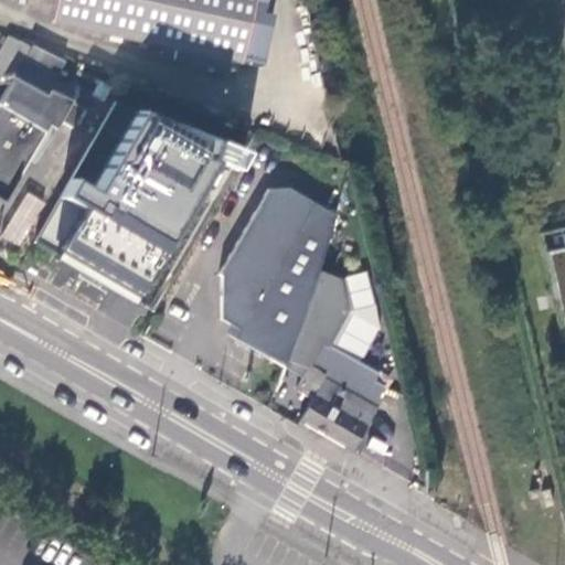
[(52,0),(49,19),(236,61),(249,0),(52,0)]
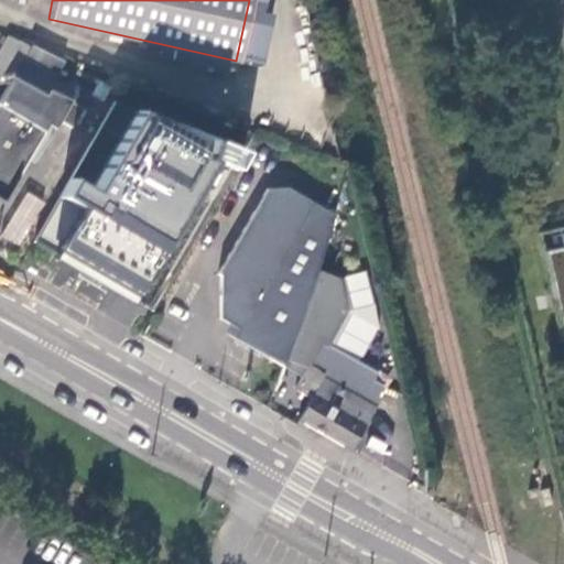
[(0,75),(8,82),(30,44),(8,35),(0,49),(0,75)]
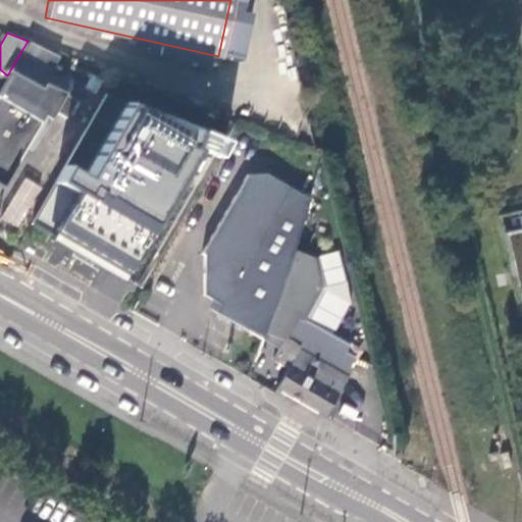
[(73,83),(51,70),(58,58),(28,41),(7,75),(0,88),(0,185),(3,187),(49,109),(65,117),(75,101),(66,95),(73,83)]
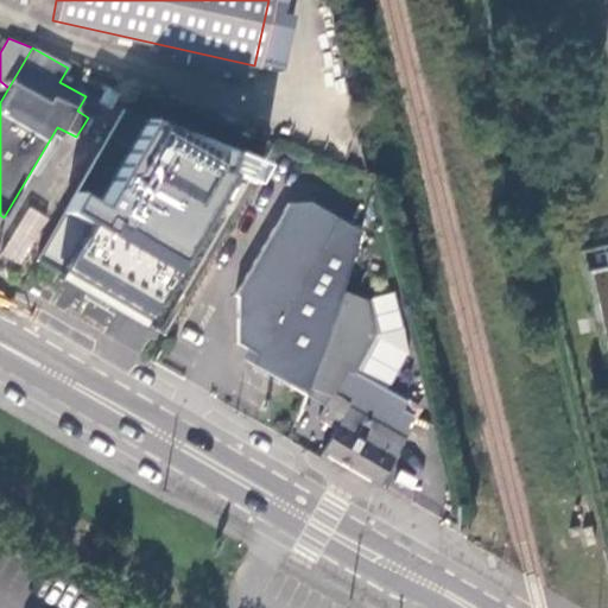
[(121,109),(35,259),(163,335),(263,164),(121,109)]
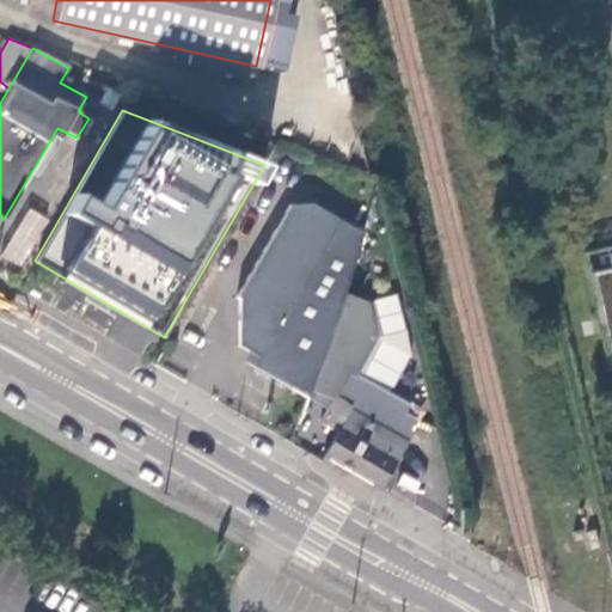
[(343,298),(362,232),(311,203),(289,204),(237,299),(249,305),(245,312),(242,319),(240,319),(240,347),(250,353),(262,359),(263,363),(265,372),(264,373),(277,380),(307,397),(343,298)]
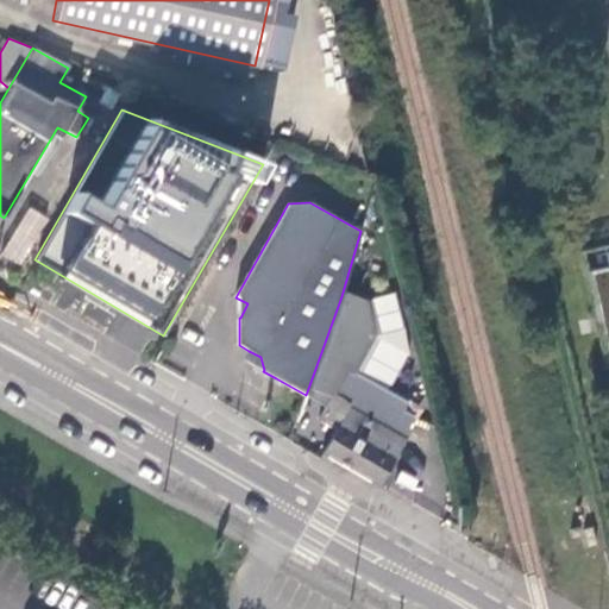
[(26,207),(4,257),(25,267),(48,217),(26,207)]
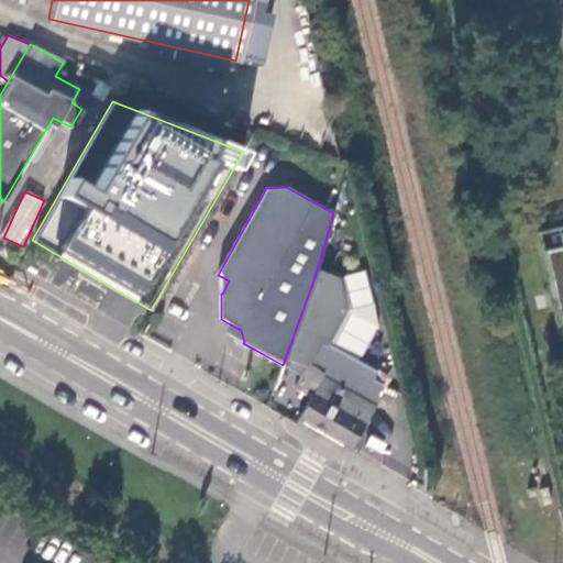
[(562,243),(543,249),(562,337),(562,243)]
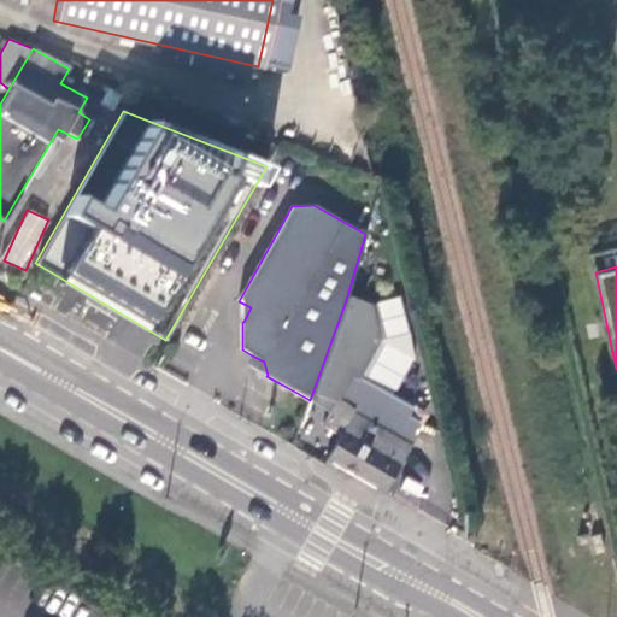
[(327,458),(383,491),(411,444),(395,435),(412,406),(362,377),(377,348),(371,312),(346,300),(310,400),(319,406),(329,411),(322,423),(340,434),(338,439),(327,458)]
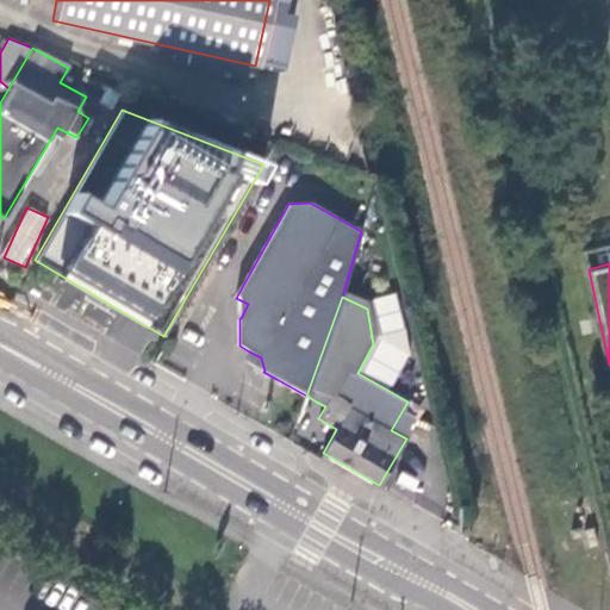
[(249,352),(243,360),(263,372),(265,371),(262,362),(261,358),(249,352)]
